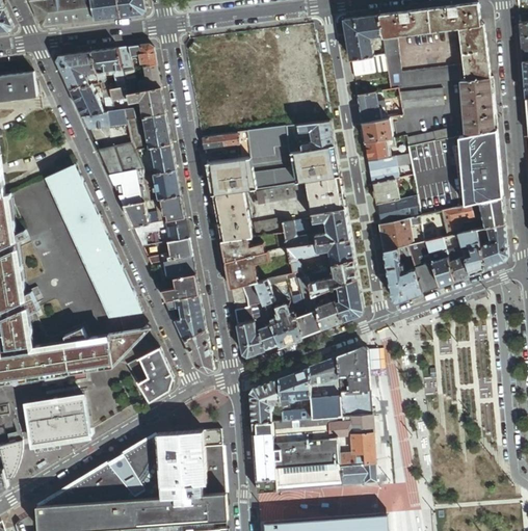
[(25,0),(36,24),(42,27),(91,21),(87,0),(25,0)]
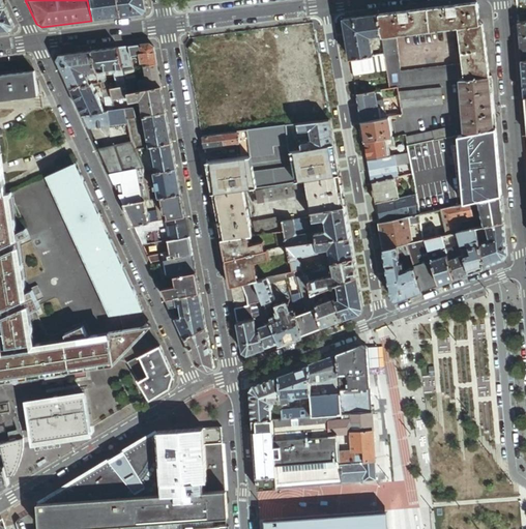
[(87,0),(91,21),(117,18),(113,0),(87,0)]
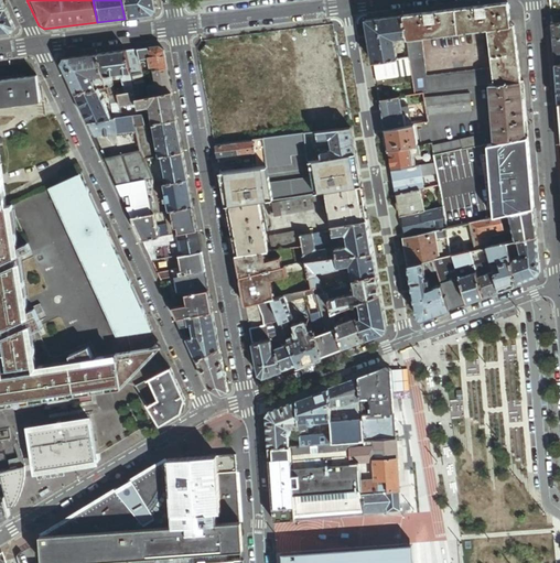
[(149,0),(120,0),(125,19),(149,15),(152,11),(149,0)]
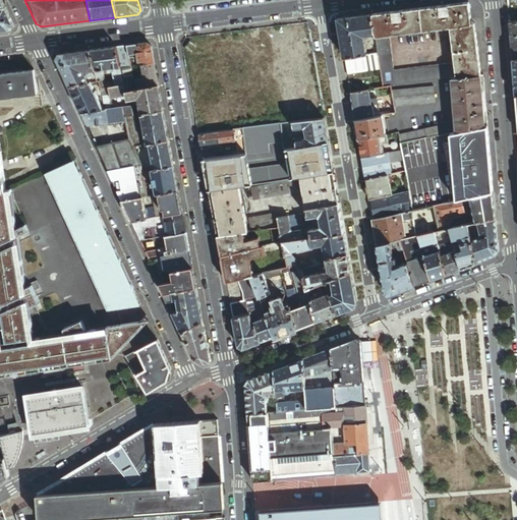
[(450,35),(455,79),(478,77),(473,32),(472,24),(470,24),(467,3),(367,16),(370,37),(370,38),(449,26),(450,35)]
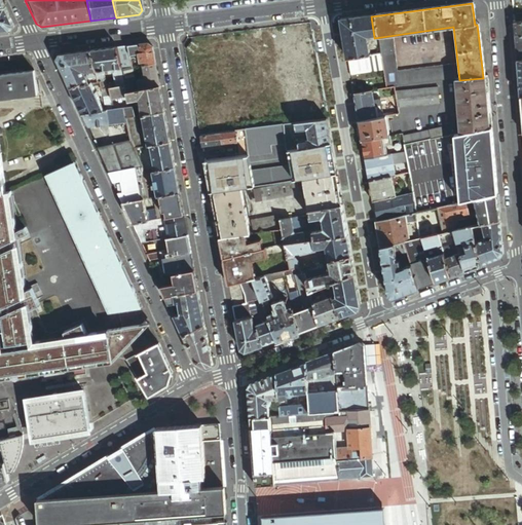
[(8,27),(0,8),(0,32),(5,32),(6,32),(8,30),(9,29),(8,27)]
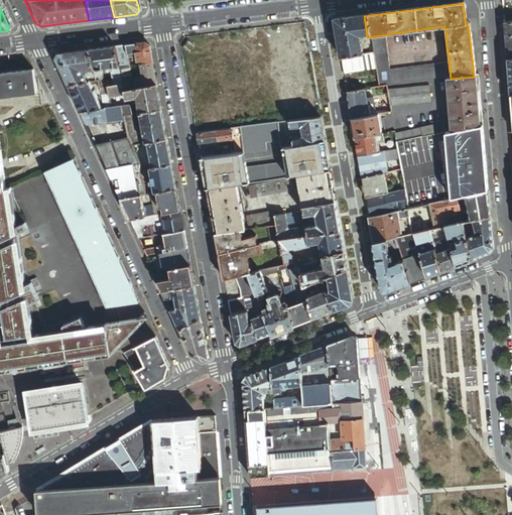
[(501,23),(511,22),(511,14),(500,16),(501,23)]
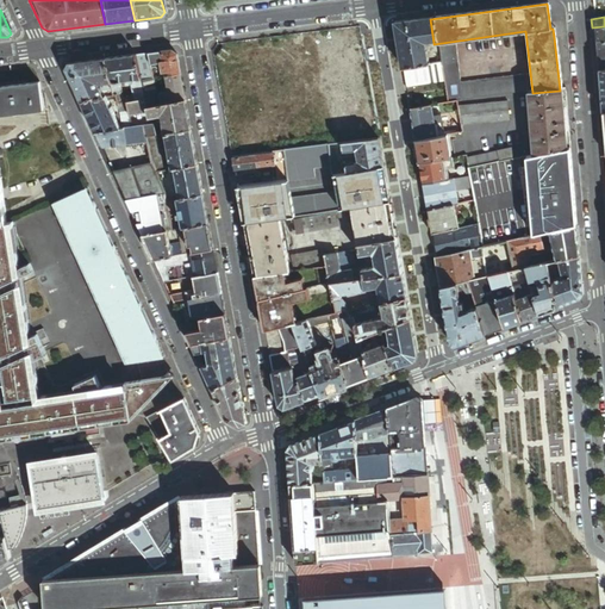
[(434,43),(430,19),(392,24),(400,69),(426,66),(423,44),(434,43)]
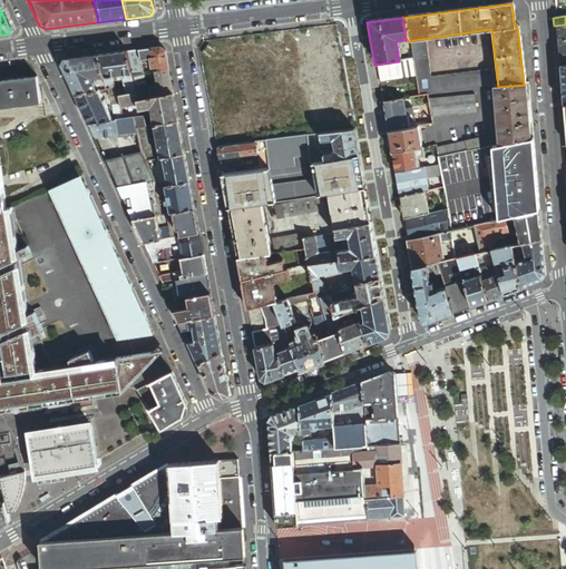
[(565,25),(554,26),(554,33),(555,40),(565,39),(565,25)]
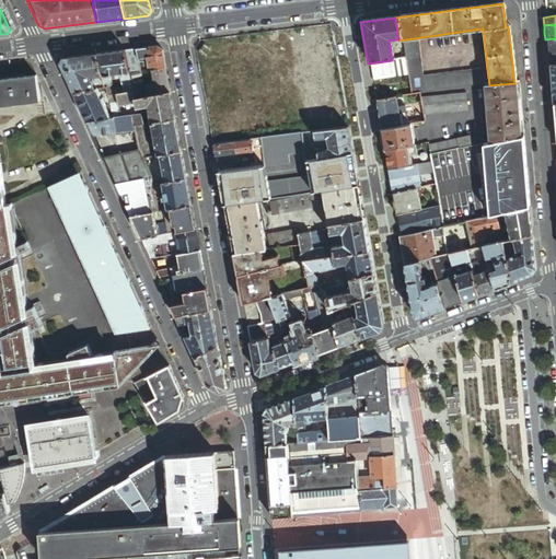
[(328,25),(193,43),(210,142),(345,126),(328,25)]
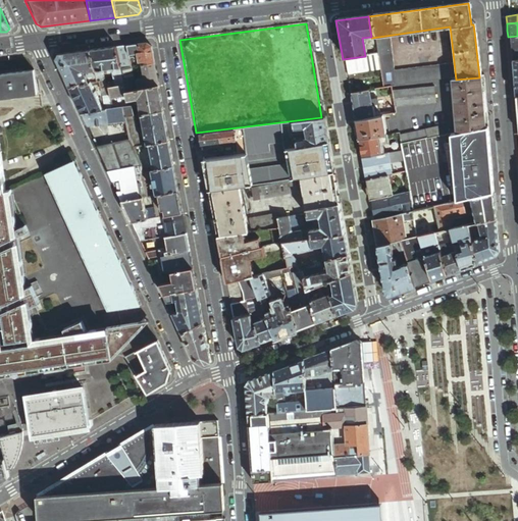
[(517,36),(508,37),(510,61),(517,59),(517,36)]
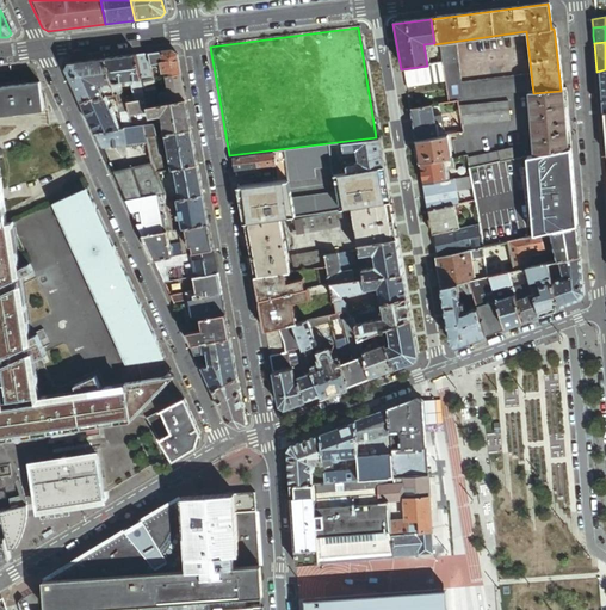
[(484,98),(527,93),(529,93),(527,75),(456,82),(450,47),(436,48),(437,63),(440,84),(441,92),(444,103),(456,100),(456,103),(484,98)]
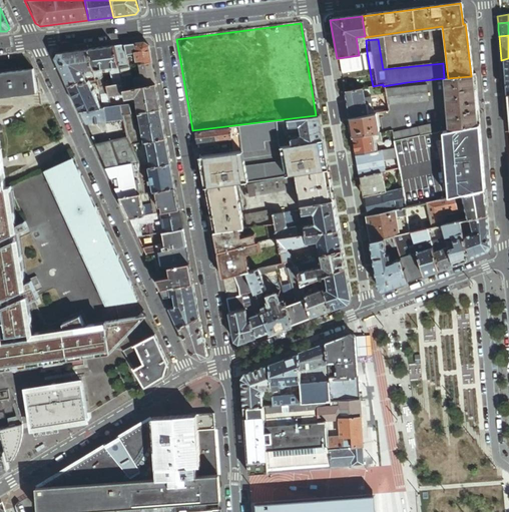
[(141,44),(133,45),(134,52),(132,52),(133,56),(134,62),(136,62),(137,65),(149,63),(145,47),(141,44)]
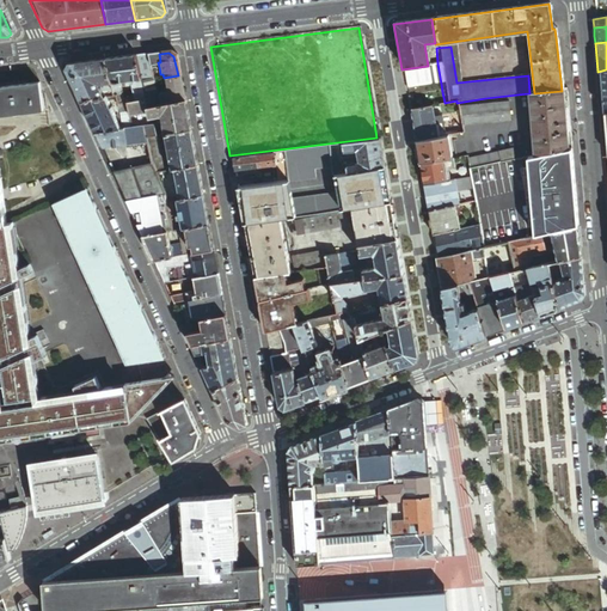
[(159,54),(145,55),(148,68),(159,67),(158,62),(160,62),(159,54)]
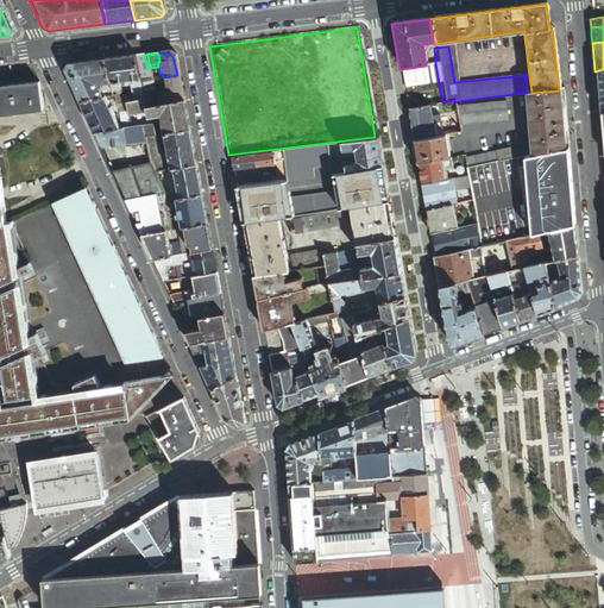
[(132,56),(137,80),(138,82),(150,80),(148,68),(144,55),(132,56)]
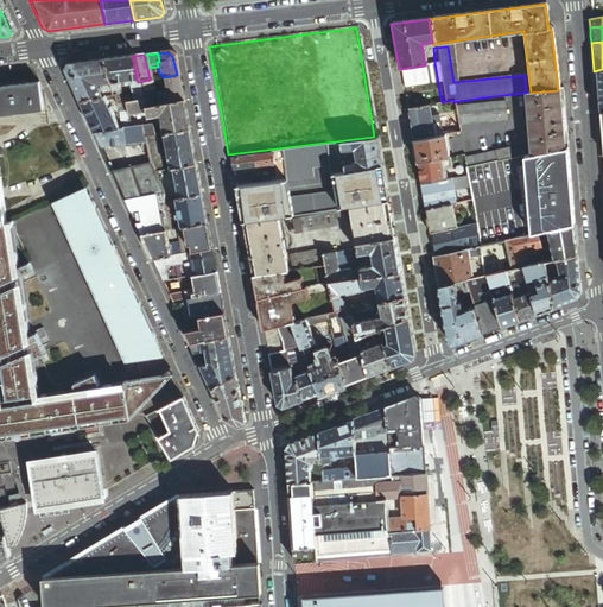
[(126,81),(137,80),(132,56),(102,61),(108,83),(110,92),(112,96),(119,95),(116,83),(122,82),(124,86),(127,84),(126,81)]
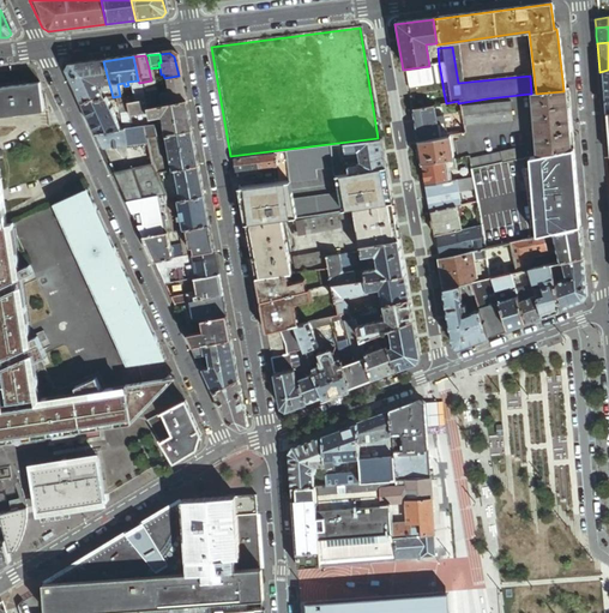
[(109,84),(103,61),(66,65),(65,74),(79,106),(90,100),(94,101),(103,100),(101,94),(95,82),(100,85),(109,84)]
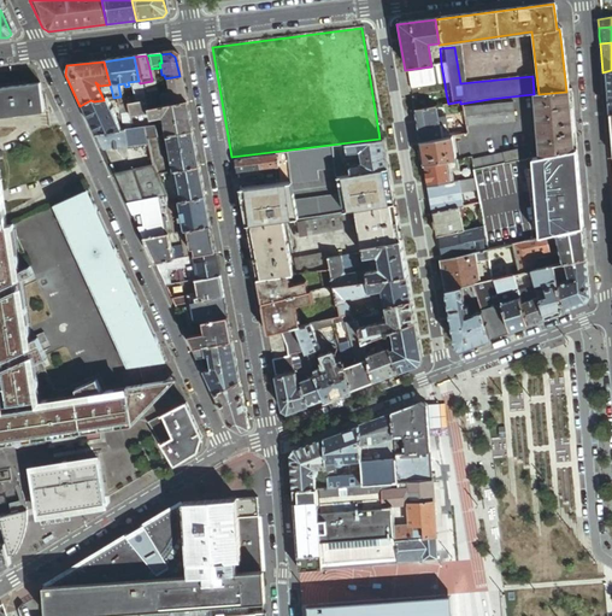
[(445,84),(441,64),(431,66),(405,70),(409,91),(445,84)]
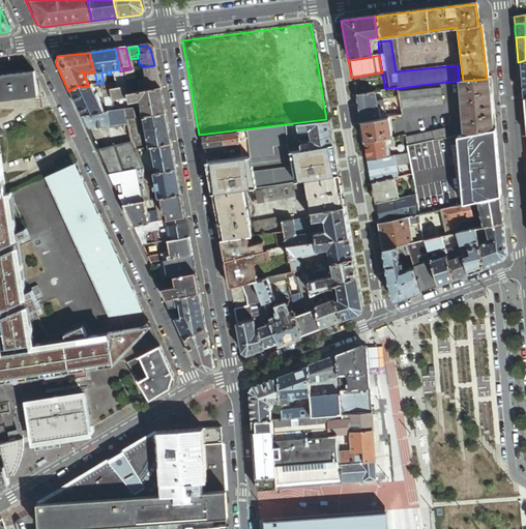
[(154,65),(142,67),(144,82),(139,83),(140,91),(158,88),(154,65)]
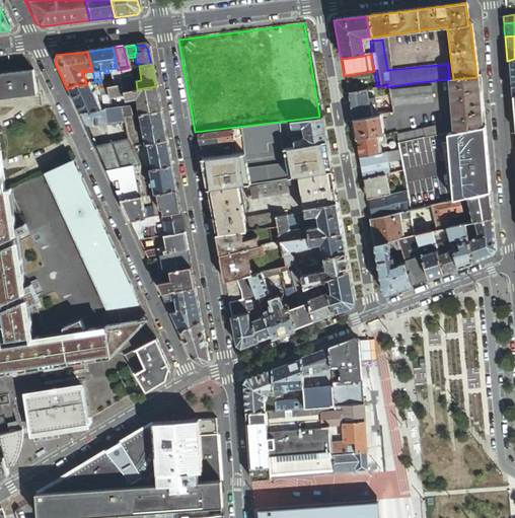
[(118,70),(117,68),(107,69),(108,72),(111,83),(112,86),(121,84),(118,70)]
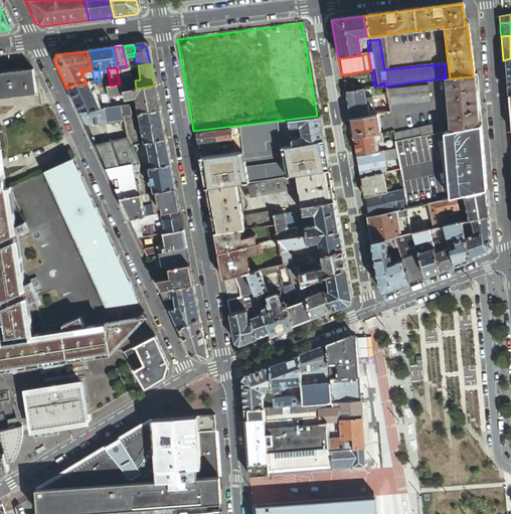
[(127,67),(117,69),(120,83),(122,91),(131,90),(127,67)]
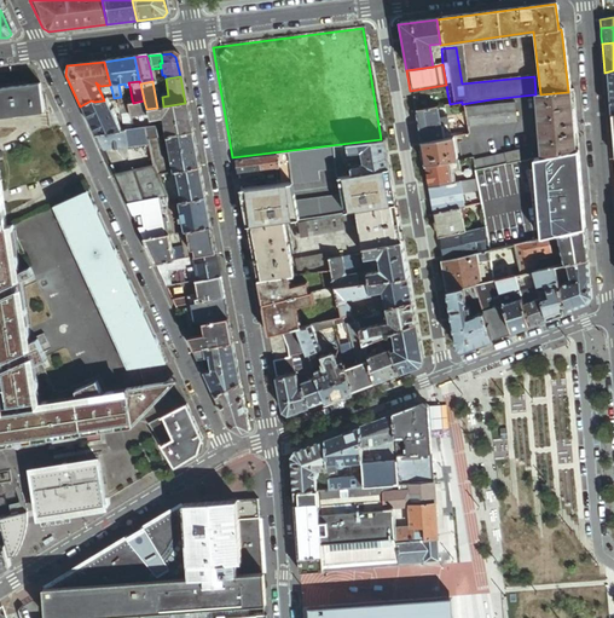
[(0,117),(39,114),(35,86),(0,90),(0,117)]
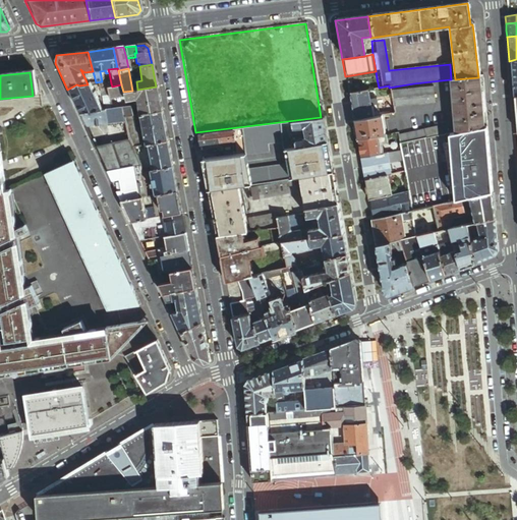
[(451,79),(450,79),(455,133),(485,127),(483,101),(481,76),(478,77),(455,79),(451,79)]
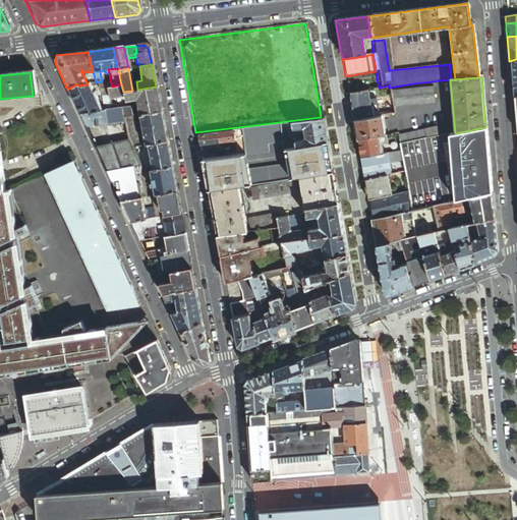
[(76,84),(67,90),(78,114),(100,111),(97,105),(95,100),(92,93),(91,93),(88,84),(79,85),(76,84)]
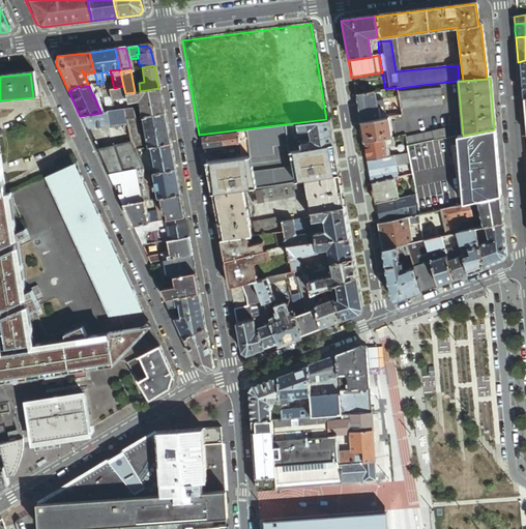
[(125,93),(123,86),(114,88),(107,89),(109,100),(125,96),(125,93)]
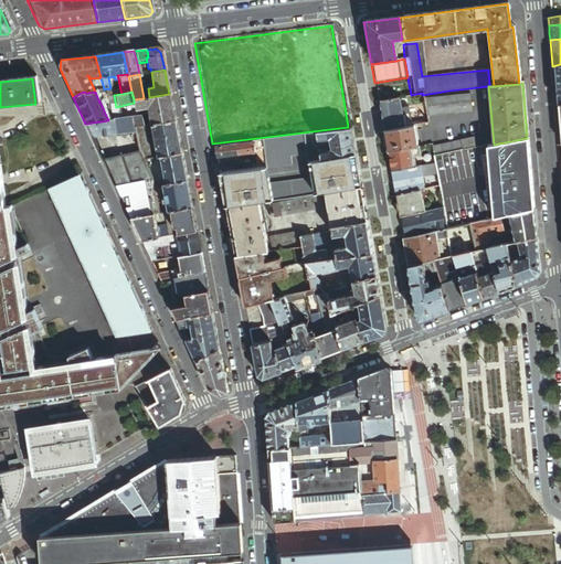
[(144,98),(134,99),(134,103),(135,109),(149,107),(150,115),(148,115),(150,125),(173,120),(169,94),(149,97),(144,98)]
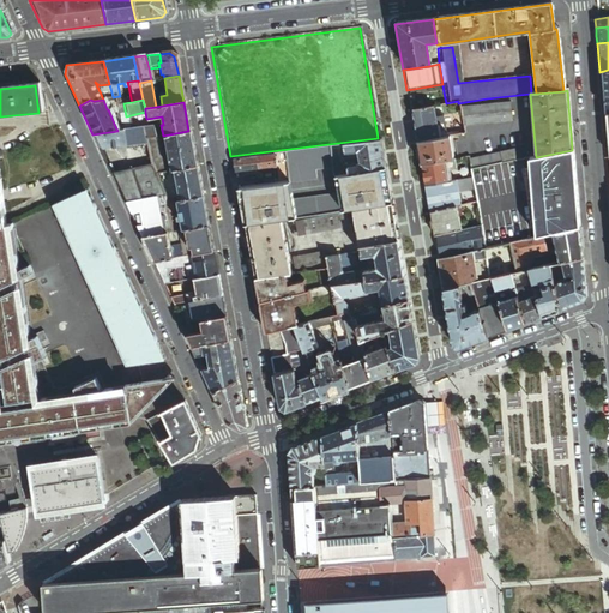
[(124,103),(118,104),(122,124),(128,122),(126,116),(124,103)]
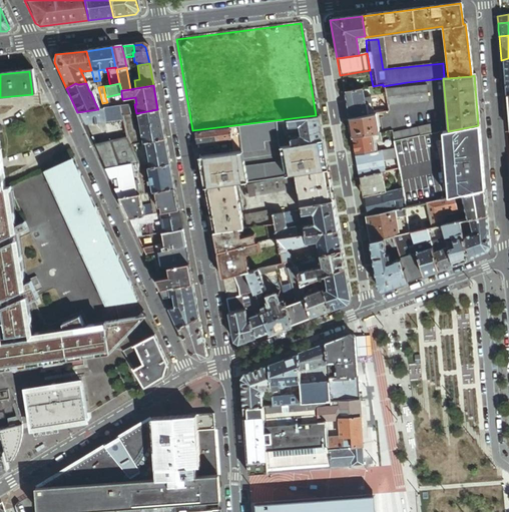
[(383,90),(382,86),(373,87),(367,88),(369,98),(384,96),(383,90)]
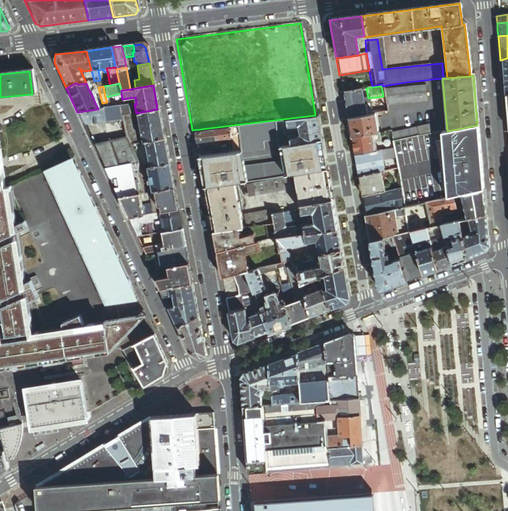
[(424,86),(382,90),(383,96),(385,106),(425,102),(424,86)]
